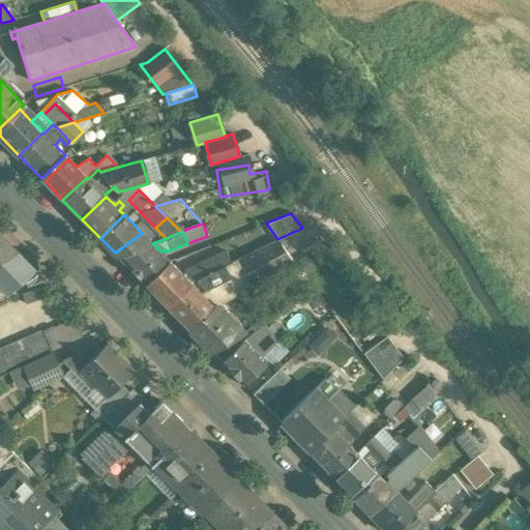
[(0,233),(0,261),(17,251),(0,233)]
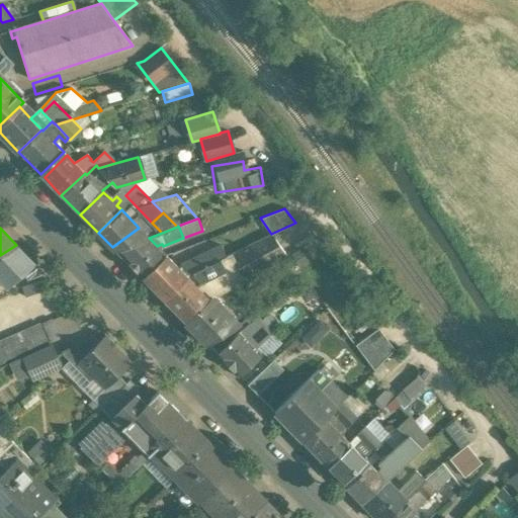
[(139,228),(112,247),(115,251),(115,250),(149,238),(139,228)]
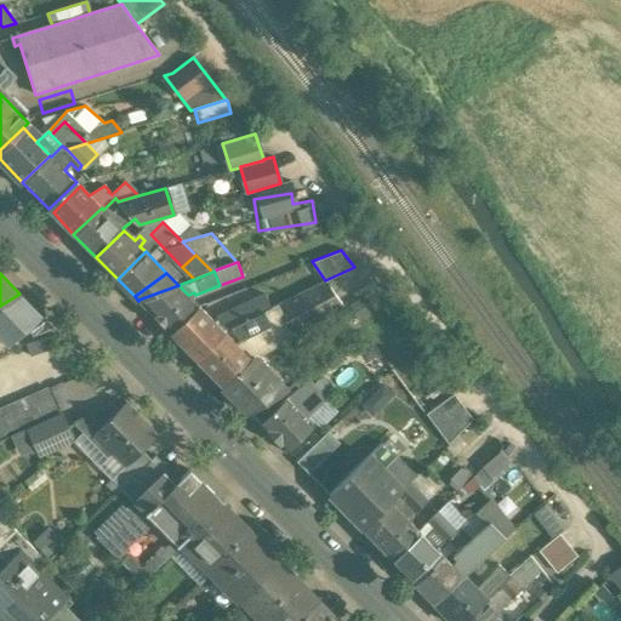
[(325,280),(278,306),(294,336),(343,306),(325,280)]
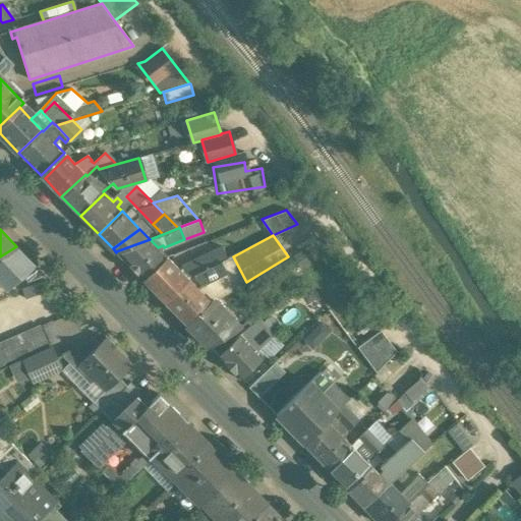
[(150,239),(116,251),(143,280),(167,256),(158,247),(150,239)]
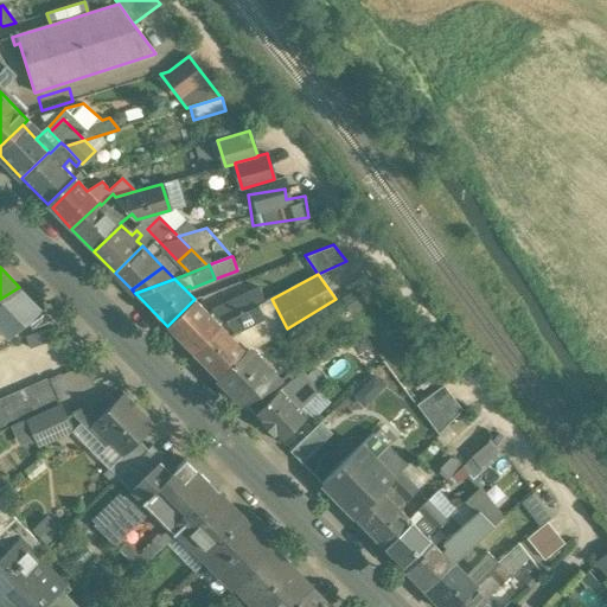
[(366,281),(340,296),(352,314),(377,300),(366,281)]
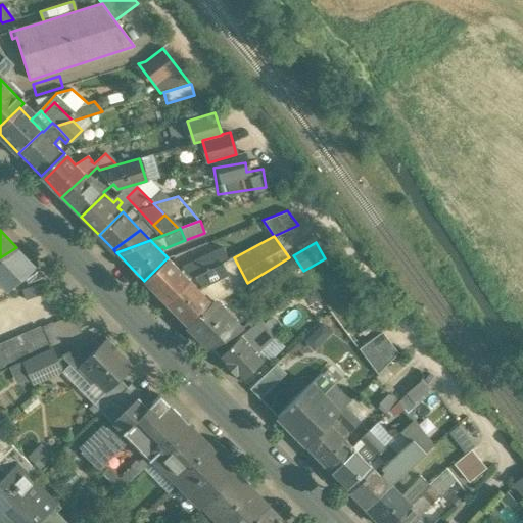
[(0,283),(7,291),(24,276),(35,266),(16,247),(0,257),(0,283)]
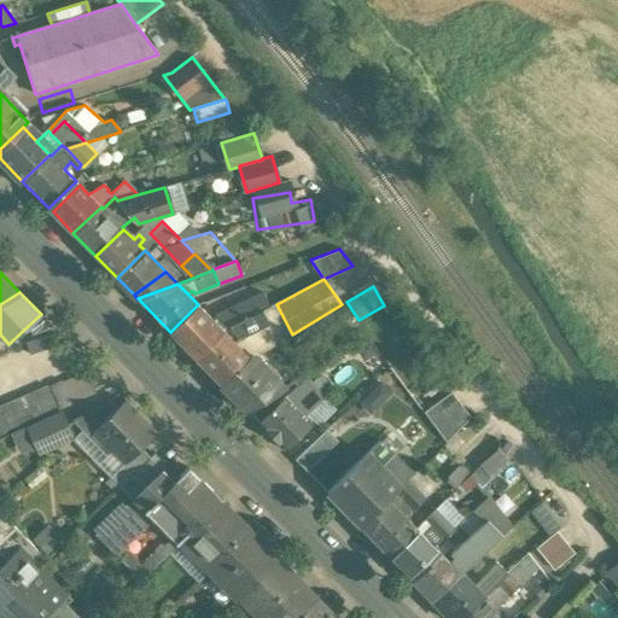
[(250,301),(217,315),(213,319),(223,330),(252,316),(249,307),(252,305),(250,301)]
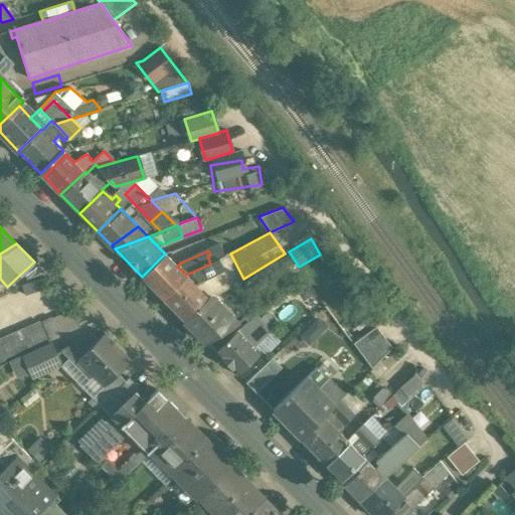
[(165,253),(142,277),(163,298),(186,275),(177,266),(165,253)]
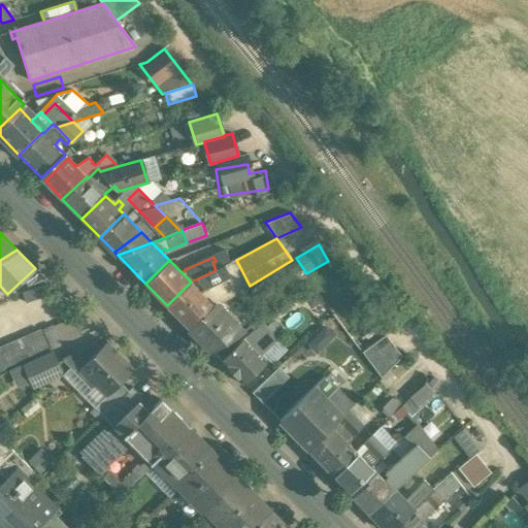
[(216,302),(250,286),(236,260),(225,265),(231,277),(221,283),(204,289),(201,292),(213,304),(216,302)]
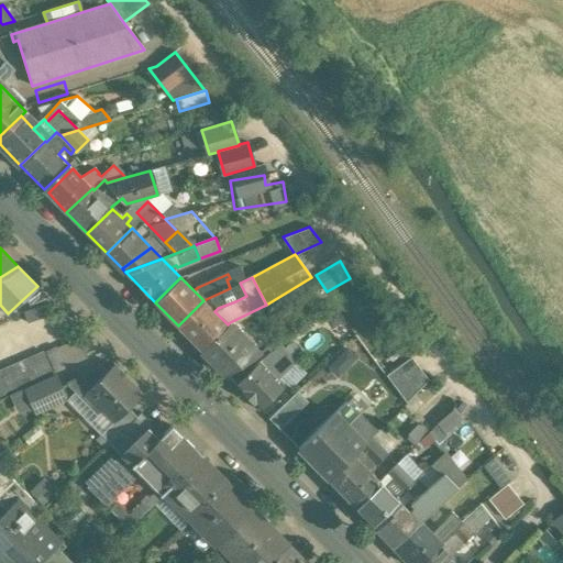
[(240,283),(230,288),(235,301),(246,296),(240,283)]
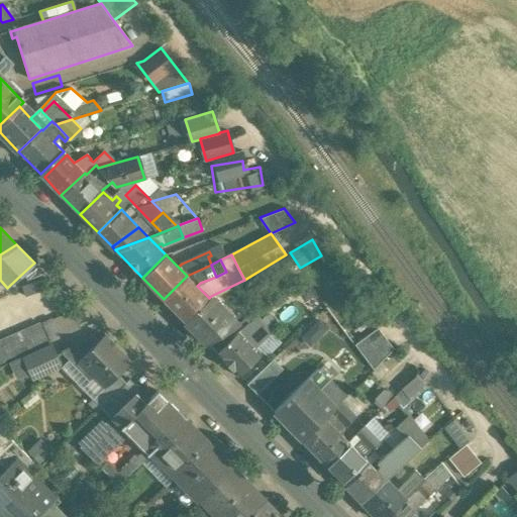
[(34,263),(23,273),(28,278),(44,273),(34,263)]
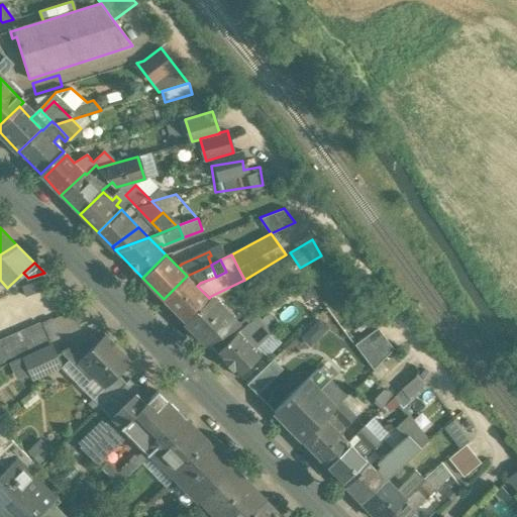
[(216,277),(211,265),(187,276),(197,286),(200,283),(216,277)]
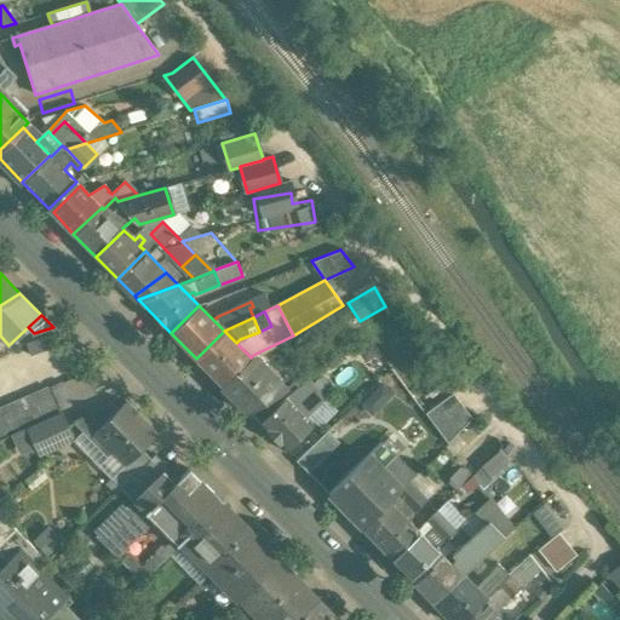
[(224,331),(196,359),(223,385),(251,357),(236,343),(224,331)]
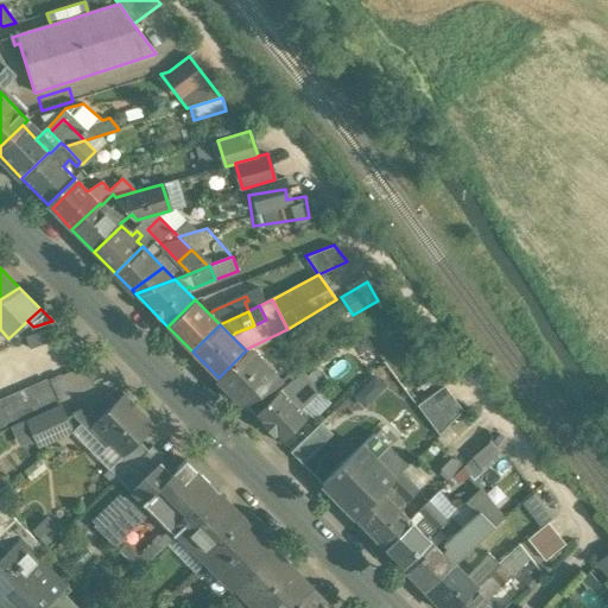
[(50,328),(25,337),(30,348),(55,339),(50,328)]
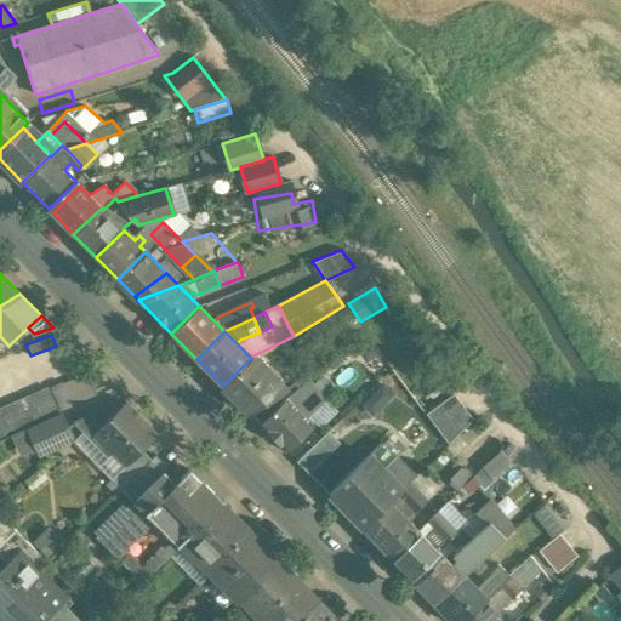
[(288,389),(254,355),(251,358),(223,386),(222,386),(249,414),(272,399),(288,389)]
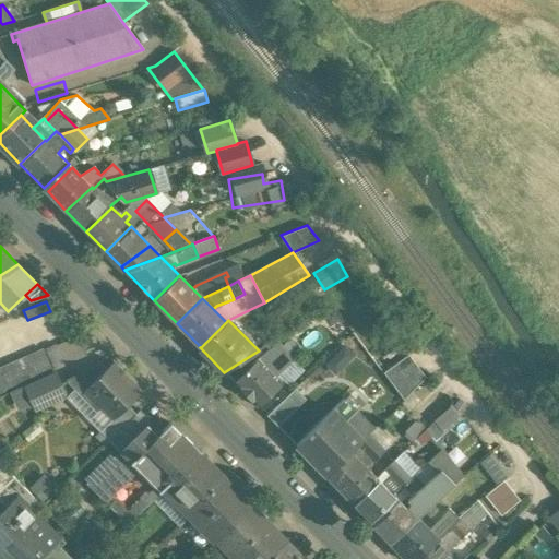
[(57,345),(67,365),(87,355),(78,335),(57,345)]
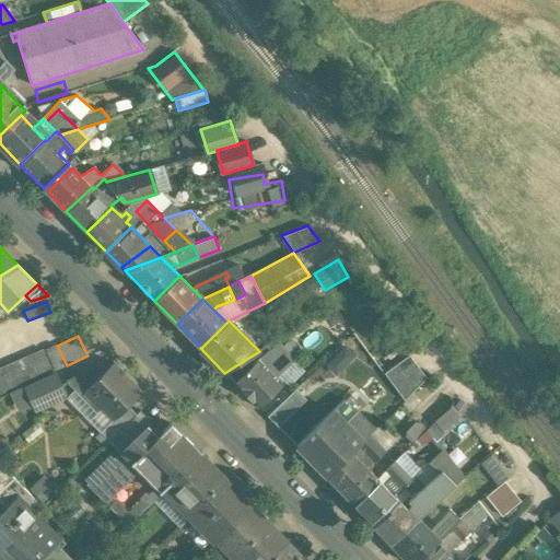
[(251,366),(235,383),(258,407),(282,383),(276,376),(294,360),(280,342),(259,359),(251,366)]
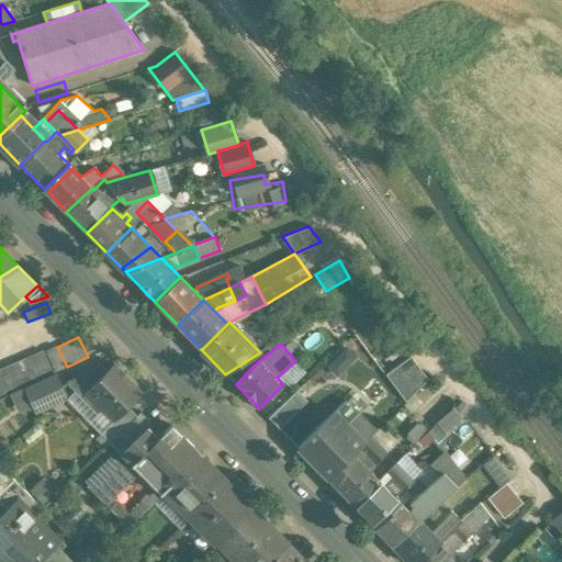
[(57,346),(44,351),(53,372),(67,367),(57,347),(57,346)]
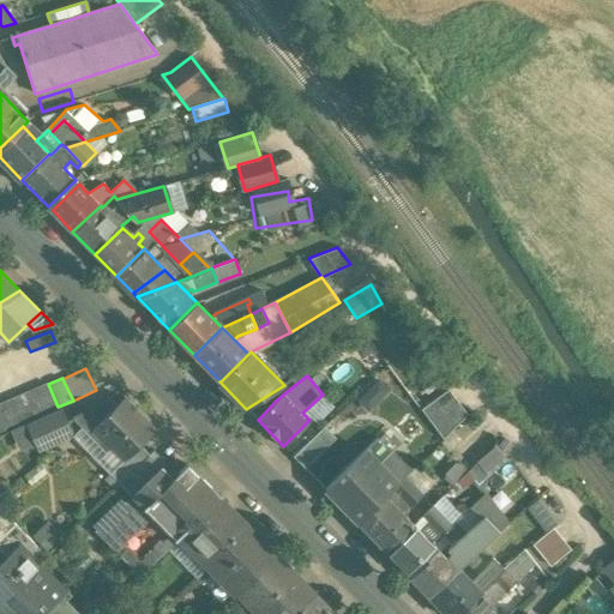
[(0,433),(58,408),(58,407),(48,384),(47,383),(0,403),(0,433)]
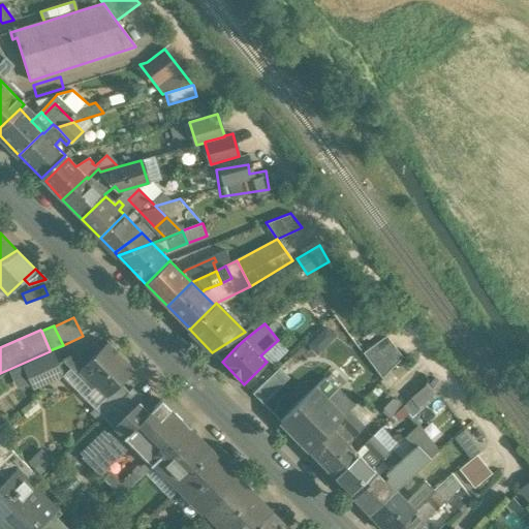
[(403,356),(386,335),(363,352),(382,378),(403,356)]
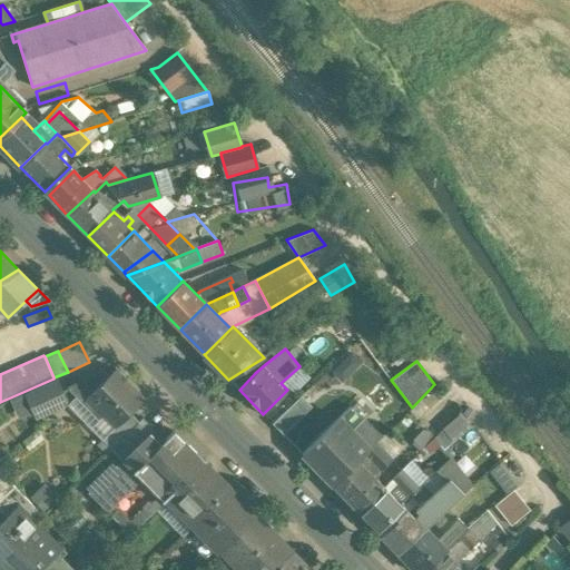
[(249,366),(229,380),(239,390),(255,373),(249,366)]
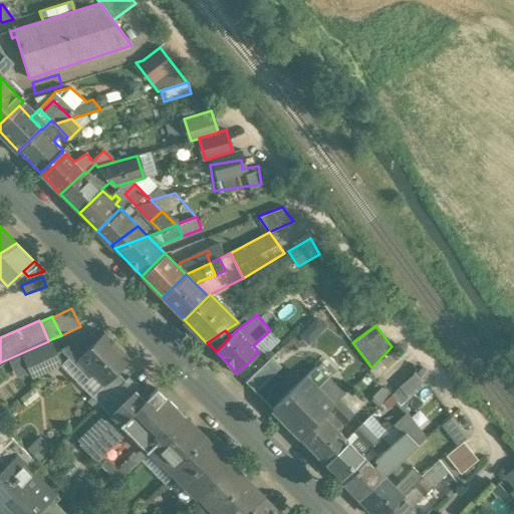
[(104,332),(93,343),(87,336),(60,349),(88,378),(93,374),(103,384),(104,386),(117,372),(131,359),(104,332)]
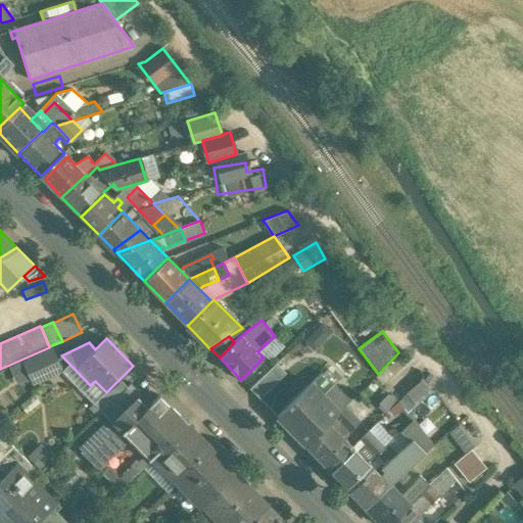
[(51,348),(25,361),(32,377),(58,365),(51,348)]
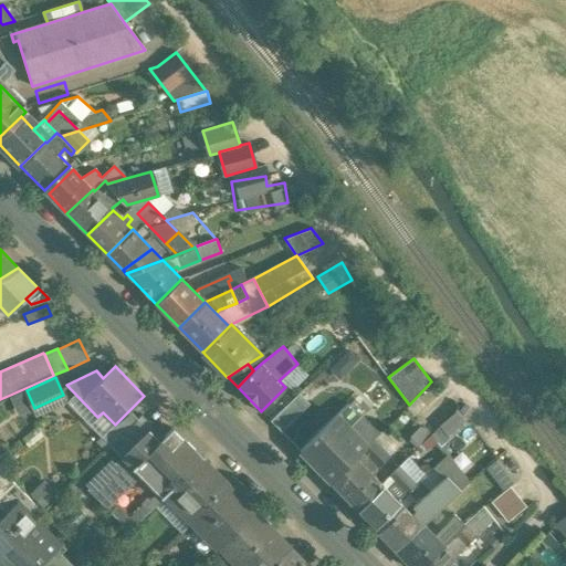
[(299,392),(271,420),(281,431),(310,404),(299,392)]
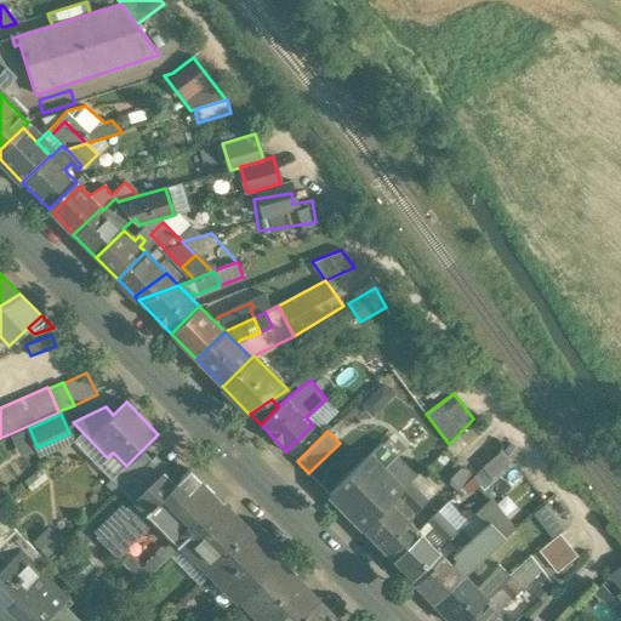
[(381,442),(329,494),(363,529),(391,502),(397,495),(409,483),(417,476),(410,468),(409,471),(381,442)]
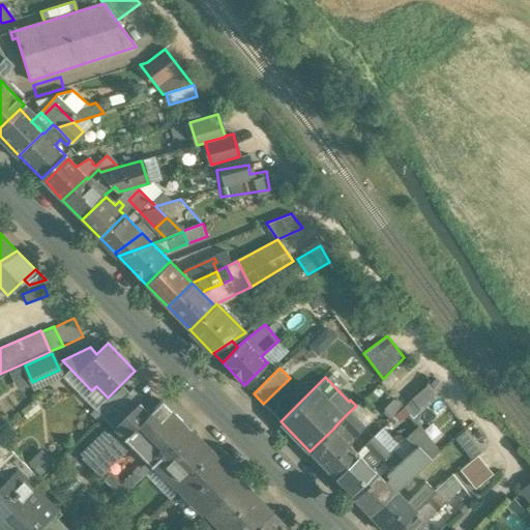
[(399,404),(391,396),(381,407),(398,423),(431,390),(421,381),(399,404)]
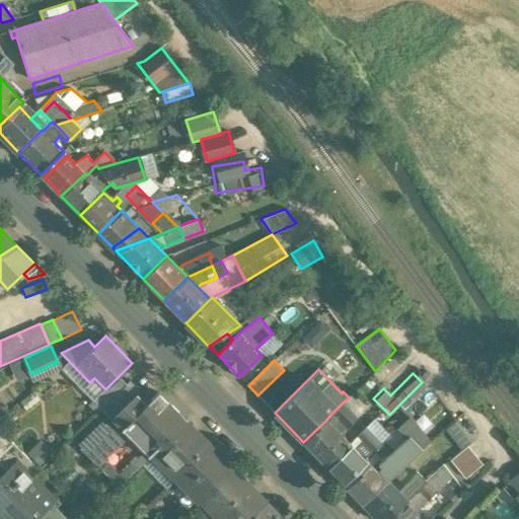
[(119,376),(105,389),(104,388),(92,400),(101,410),(127,384),(119,376)]
